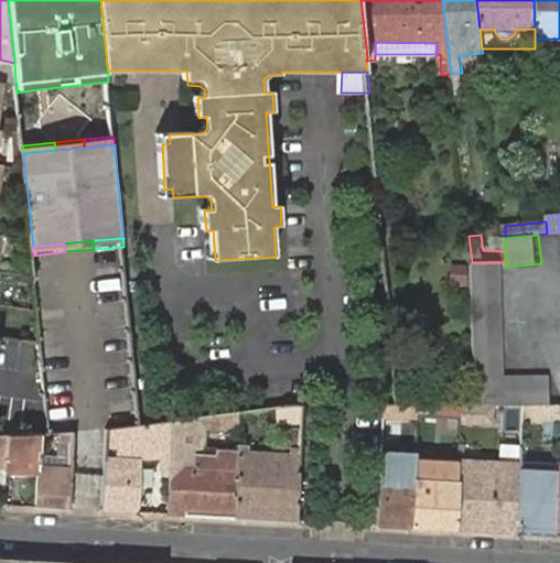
[(502,262),(472,262),(475,293),(477,405),(525,405),(551,405),(551,377),(505,377),(502,262)]
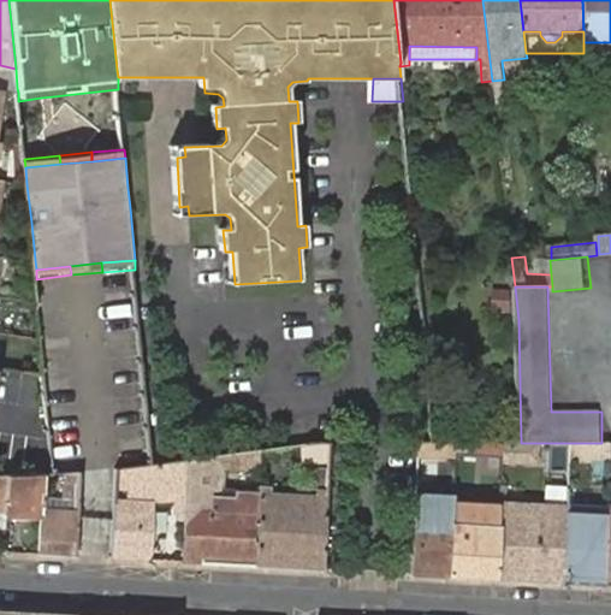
[(458,443),(434,443),(420,443),(420,456),(457,456),(458,443)]
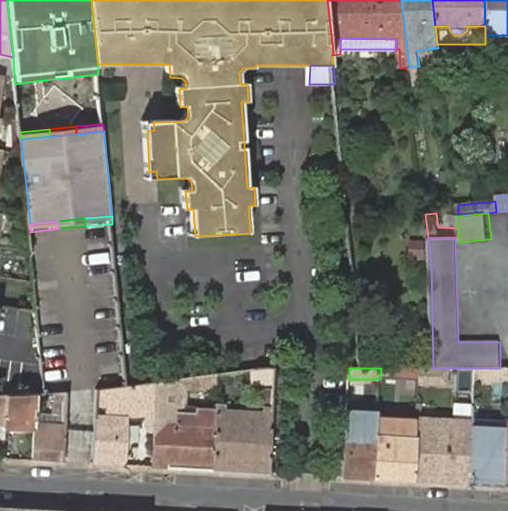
[(500,368),(476,368),(475,381),(475,391),(479,390),(479,380),(507,381),(507,368),(500,368)]
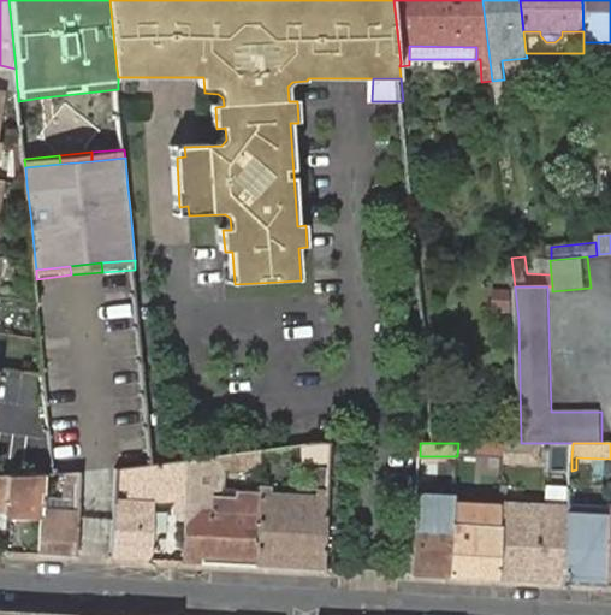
[(331,462),(332,444),(312,444),(304,445),(306,463),(331,462)]
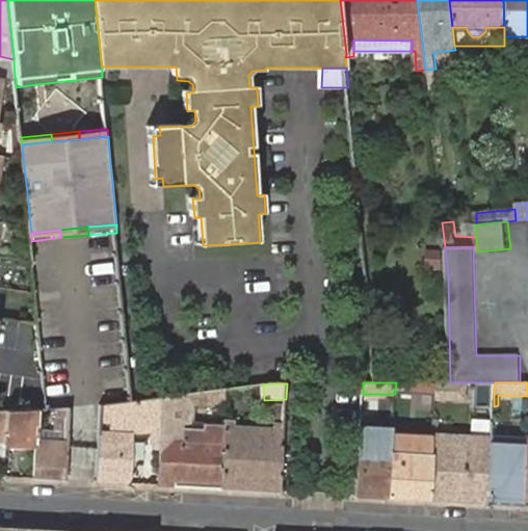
[(176,396),(165,397),(163,442),(177,443),(183,443),(184,430),(193,431),(194,407),(227,404),(227,390),(176,396)]
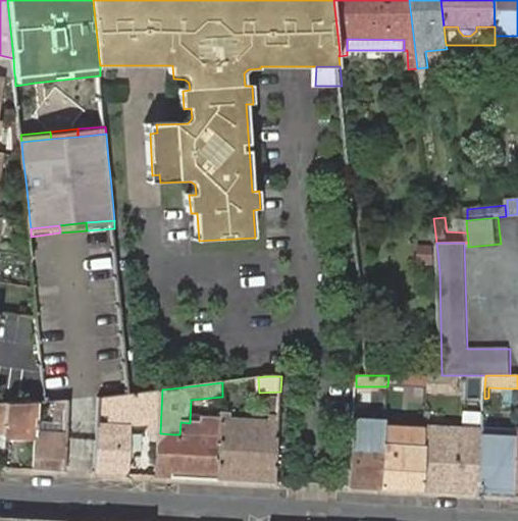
[(162,389),(131,395),(101,398),(100,413),(112,414),(112,425),(131,426),(131,419),(153,419),(153,433),(160,433),(162,389)]
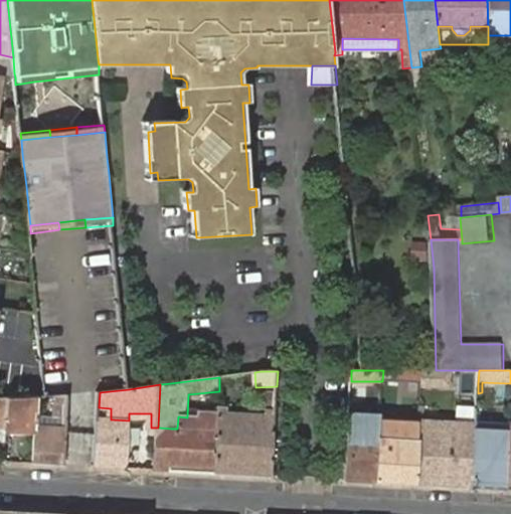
[(35,463),(65,465),(67,432),(67,424),(68,418),(68,414),(69,395),(57,395),(56,414),(39,412),(38,423),(37,432),(35,463)]
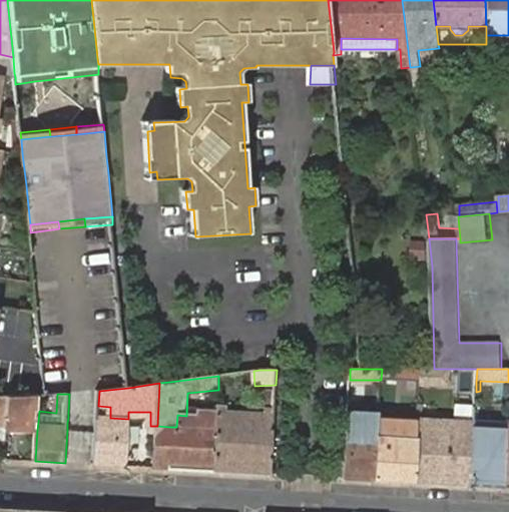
[(37,430),(38,422),(39,411),(41,395),(9,397),(7,426),(7,430),(15,430),(15,419),(28,419),(27,430),(37,430)]
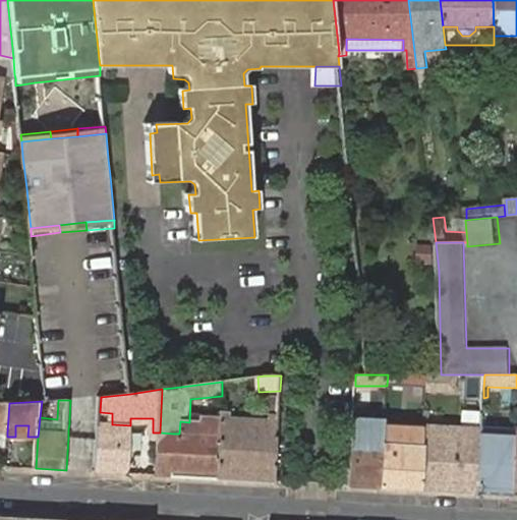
[(7,432),(9,403),(0,403),(0,447),(7,447),(7,443),(7,437),(7,432)]
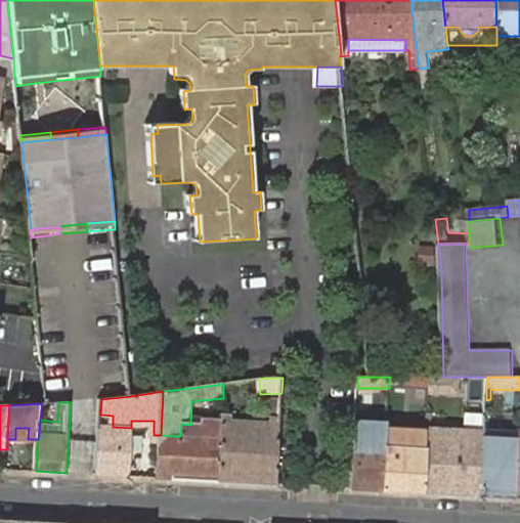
[(271,416),(282,416),(282,406),(272,405),(271,416)]
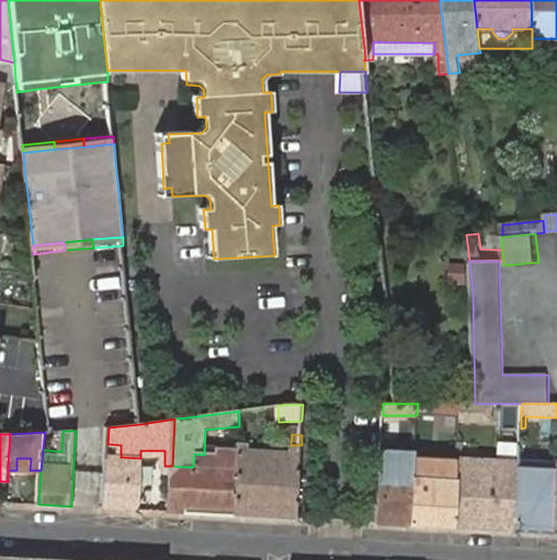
[(297,518),(298,515),(302,445),(291,445),(291,450),(249,448),(249,443),(238,443),(238,450),(236,515),(297,518)]
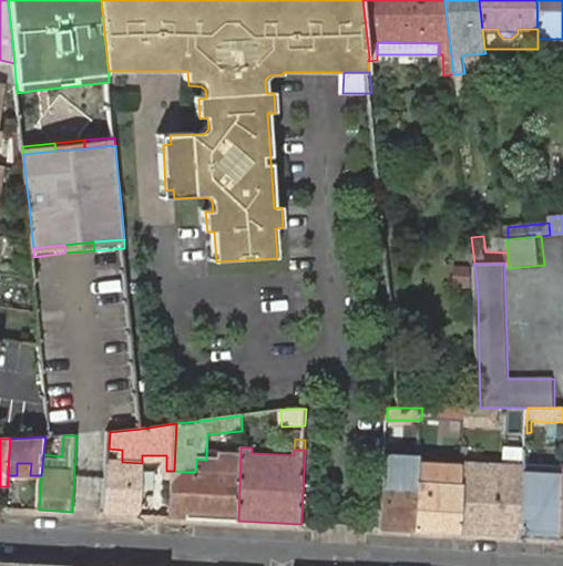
[(187,517),(238,521),(241,455),(218,454),(218,460),(206,460),(196,459),(195,472),(188,472),(187,517)]
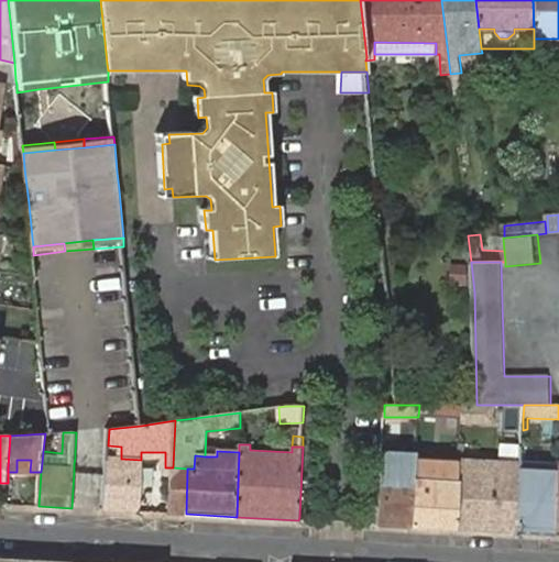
[(383,456),(380,525),(413,527),(416,459),(416,455),(382,453),(383,456)]
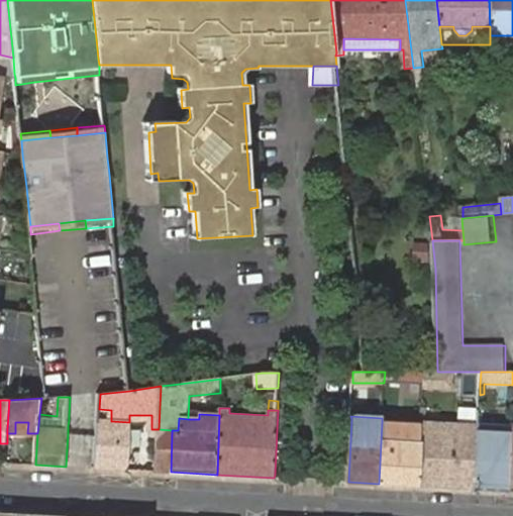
[(98,435),(96,469),(126,470),(128,438),(129,422),(111,421),(99,420),(99,421),(98,435)]
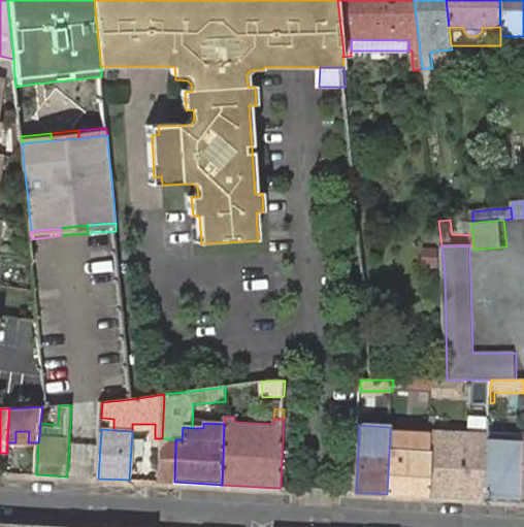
[(448,430),(430,429),(430,432),(428,496),(485,499),(488,439),(488,432),(472,431),(472,439),(448,438),(448,430)]
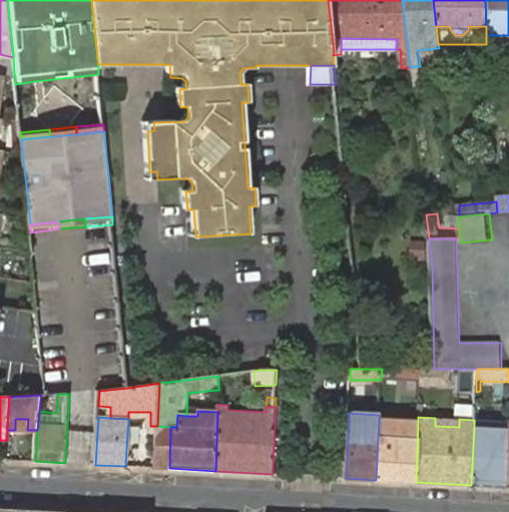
[(379,418),(376,480),(416,482),(418,420),(379,418)]
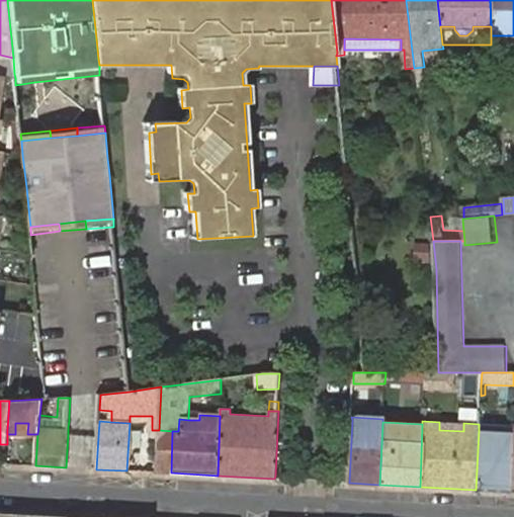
[(463,431),(463,423),(439,422),(439,430),(463,431)]
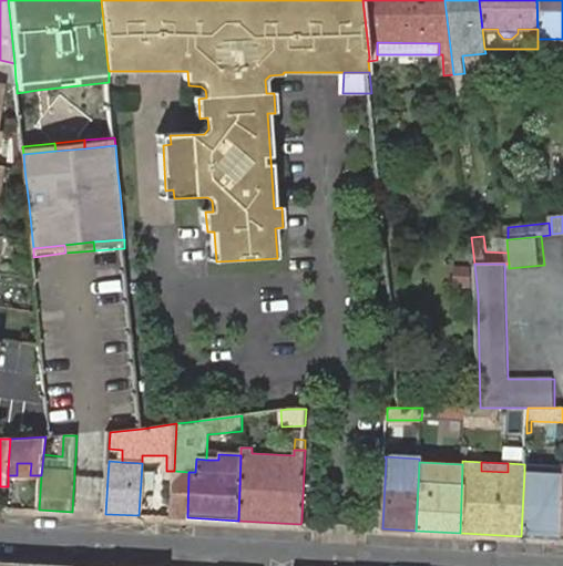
[(17,475),(30,475),(31,463),(17,463),(17,475)]
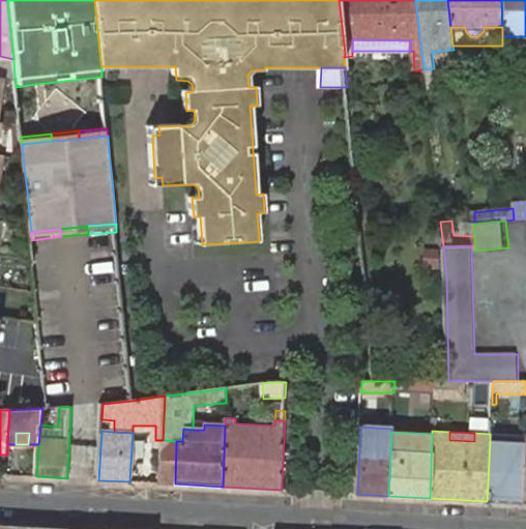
[(176,441),(163,440),(161,483),(175,483),(176,441)]
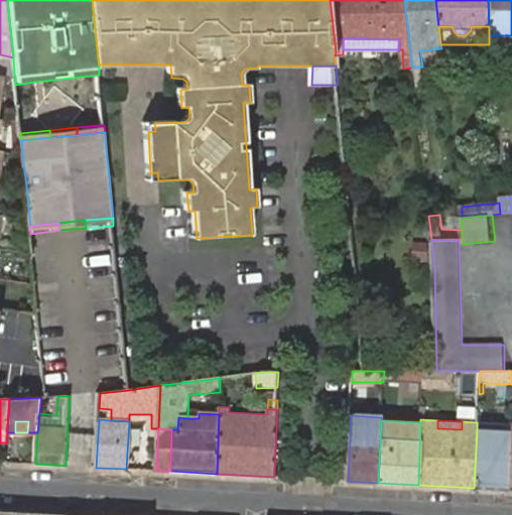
[(477,429),(474,488),(510,490),(511,430),(477,429)]
